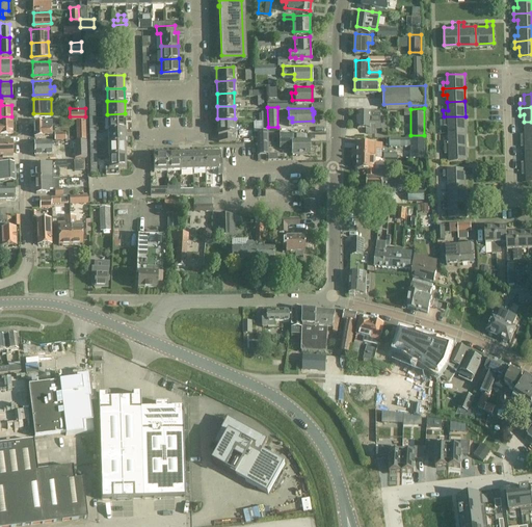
[(366,130),(375,130),(375,124),(381,124),(381,114),(380,114),(380,109),(358,109),(357,125),(366,125),(366,130)]
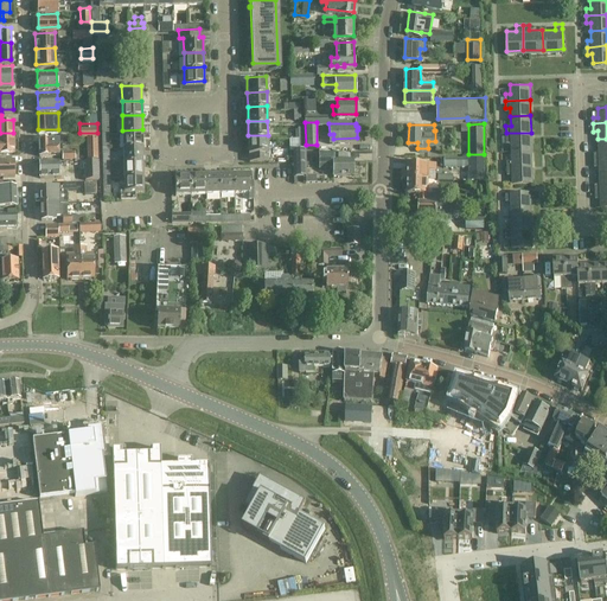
[(142,145),(142,129),(122,130),(122,145),(142,145)]
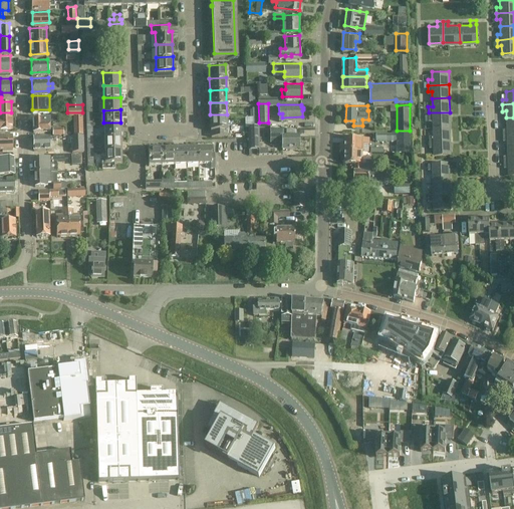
[(0,126),(12,126),(11,112),(0,112),(0,126)]
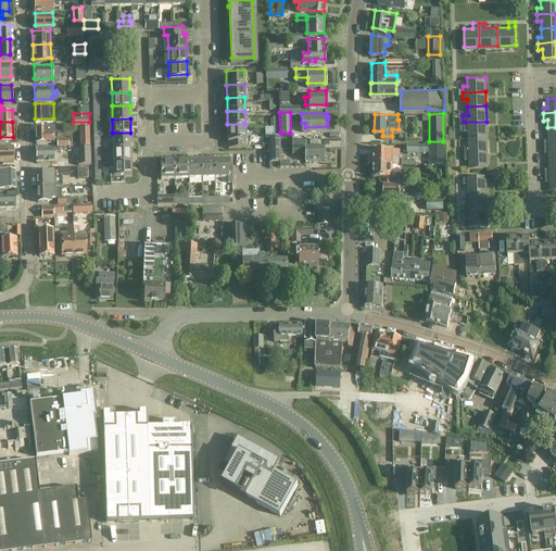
[(468,128),(468,137),(487,136),(487,122),(464,122),(464,128),(468,128)]
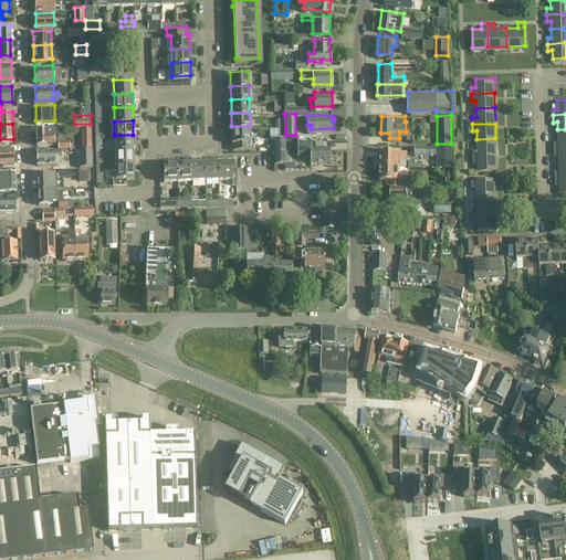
[(54,140),(54,125),(35,126),(37,141),(54,140)]
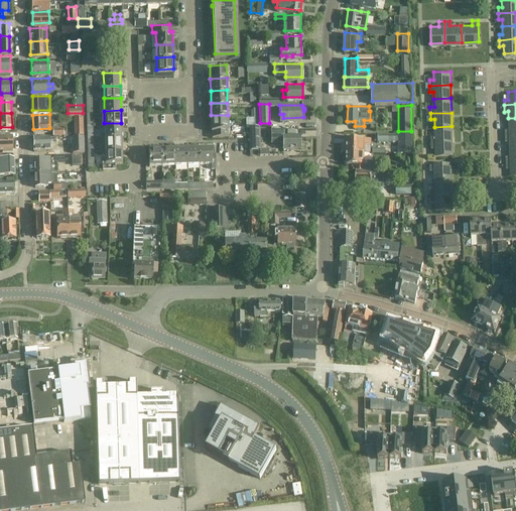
[(228,133),(228,115),(211,115),(212,128),(213,128),(213,134),(228,133)]
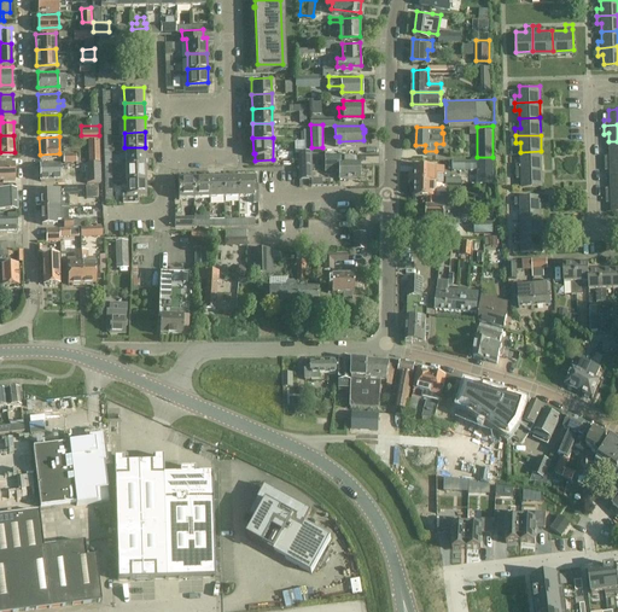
[(605,152),(605,158),(617,157),(617,141),(608,141),(610,151),(605,152)]
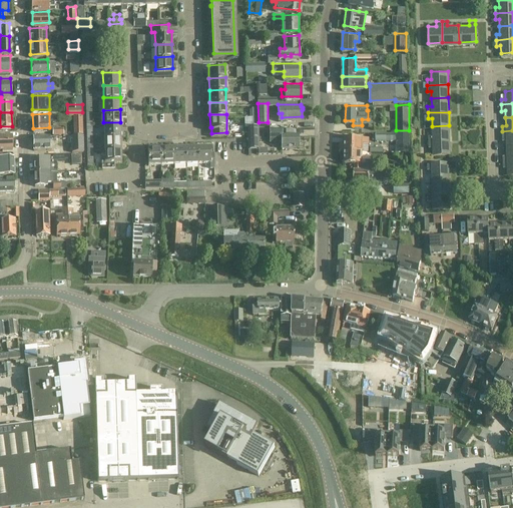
[(103,122),(104,134),(121,134),(120,122),(103,122)]
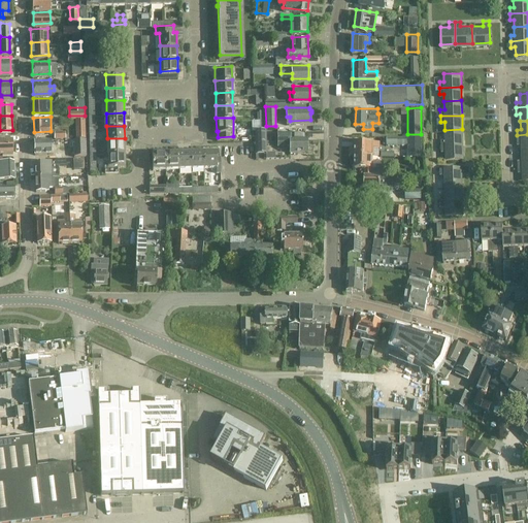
[(265,127),(255,127),(256,150),(266,150),(265,127)]
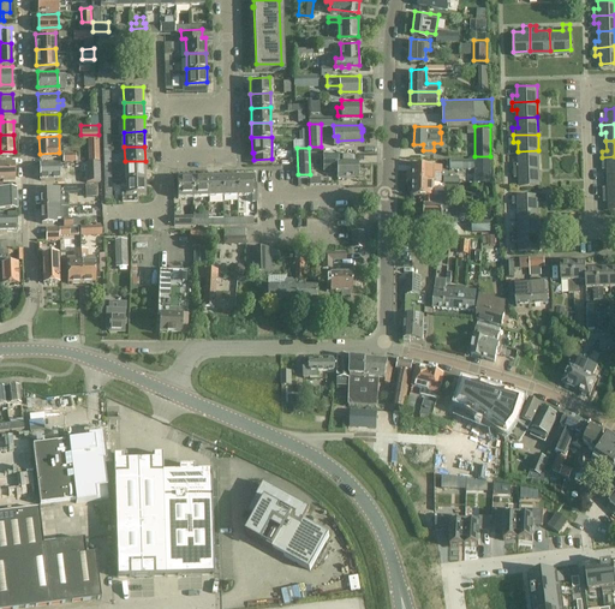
[(336,159),(336,150),(323,150),(324,165),(338,165),(338,173),(357,173),(357,169),(358,168),(358,166),(357,165),(357,157),(336,159)]
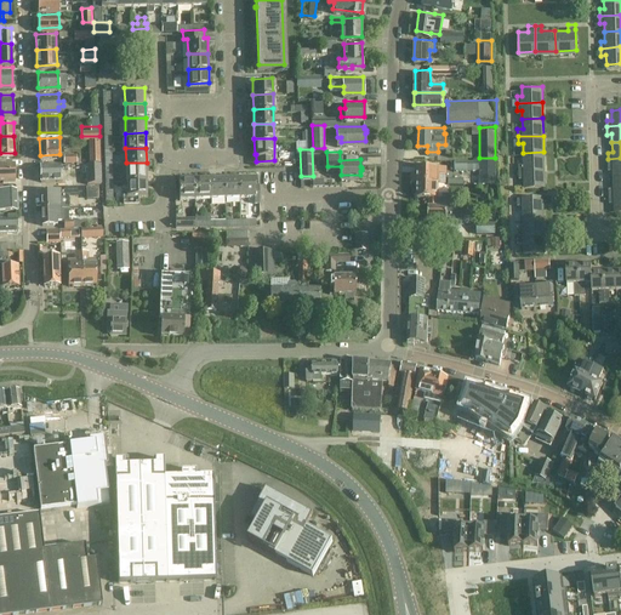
[(543,168),(543,152),(523,153),(523,160),(518,161),(518,169),(543,168)]
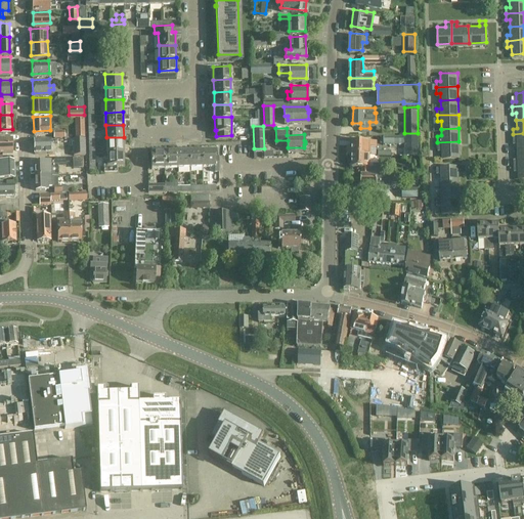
[(396,133),(383,133),(383,141),(396,140),(402,140),(402,132),(396,133)]
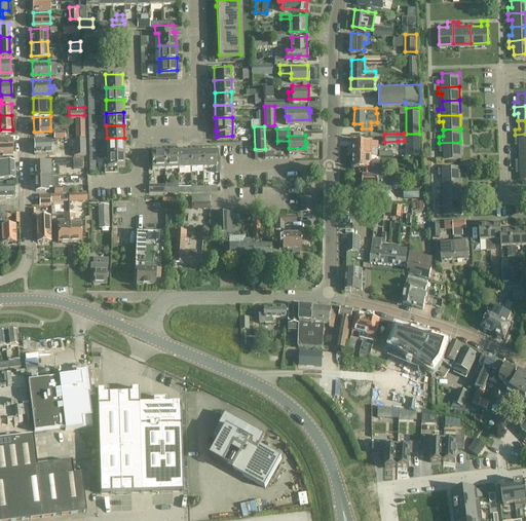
[(419,134),(406,134),(406,152),(419,152),(419,134)]
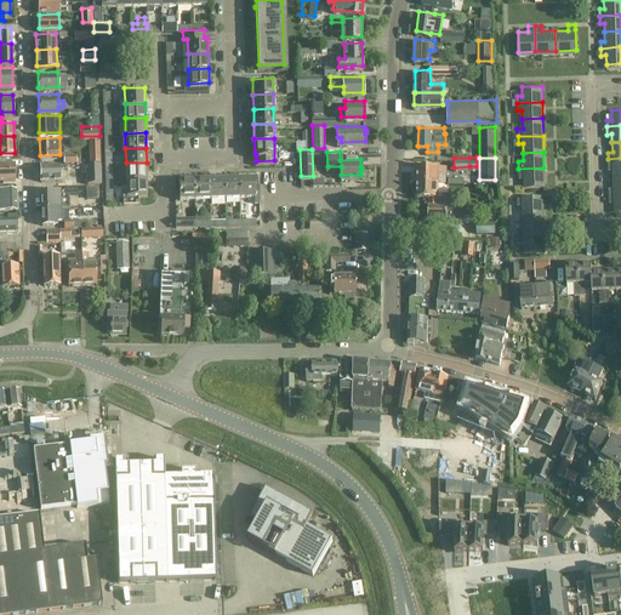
[(620,174),(620,158),(608,159),(608,166),(613,166),(613,175),(620,174)]
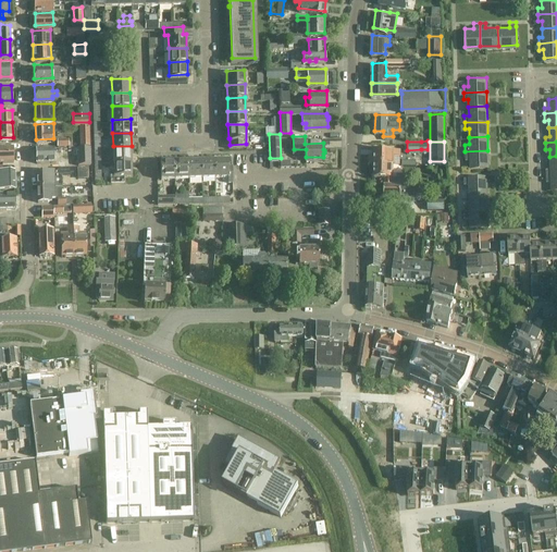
[(77,160),(90,160),(89,143),(76,143),(77,160)]
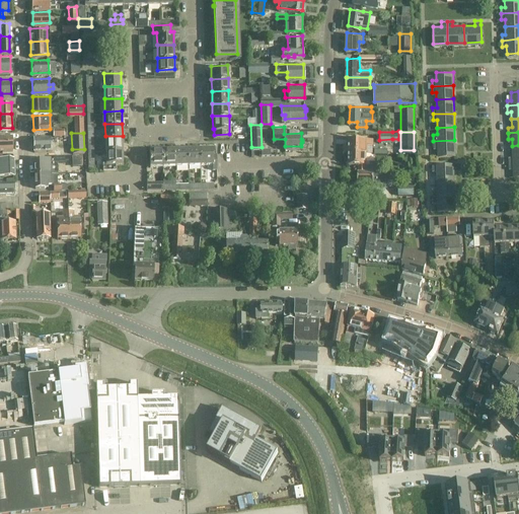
[(0,134),(0,147),(12,147),(12,134),(0,134)]
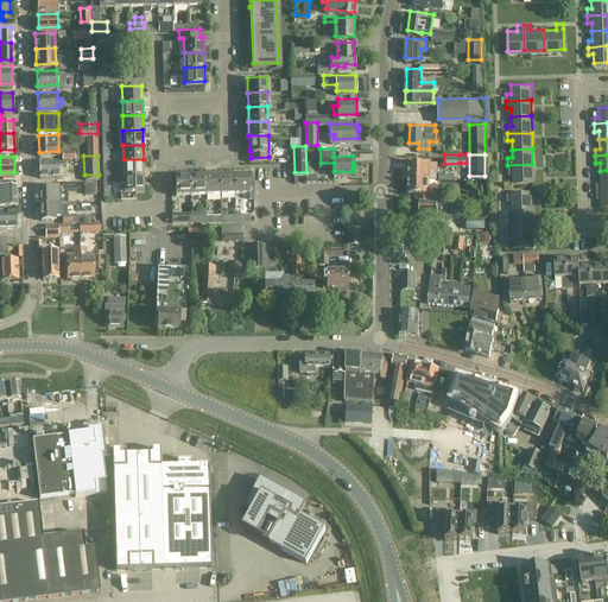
[(59,172),(58,158),(39,158),(39,173),(59,172)]
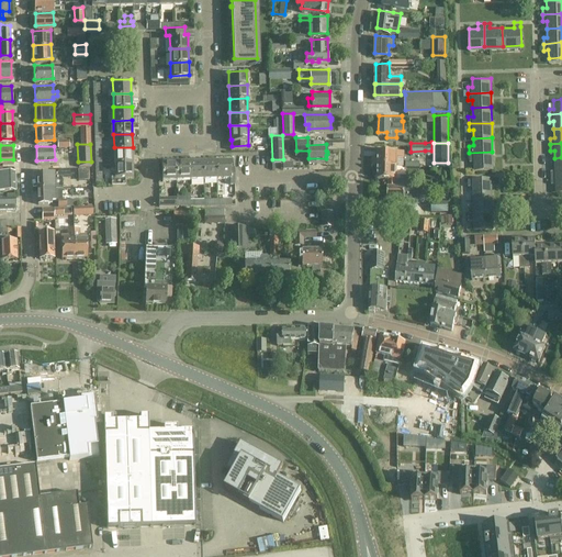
[(114,147),(114,160),(133,160),(133,147),(114,147)]
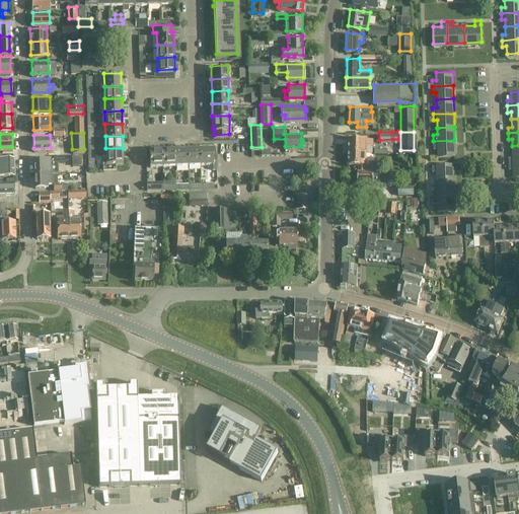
[(349,136),(349,149),(366,149),(366,142),(373,142),(373,136),(349,136)]
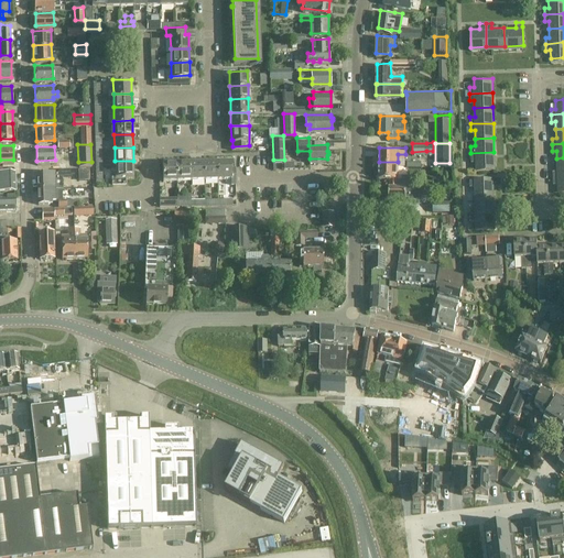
[(495,166),(494,152),(470,153),(470,159),(476,159),(476,167),(495,166)]
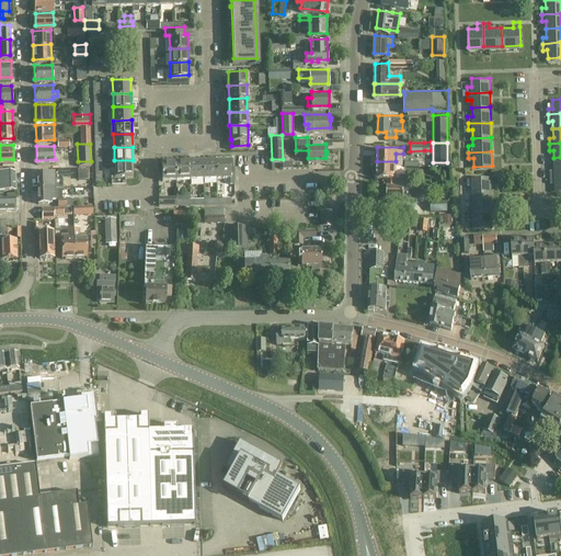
[(229,157),(215,158),(216,176),(230,176),(229,157)]
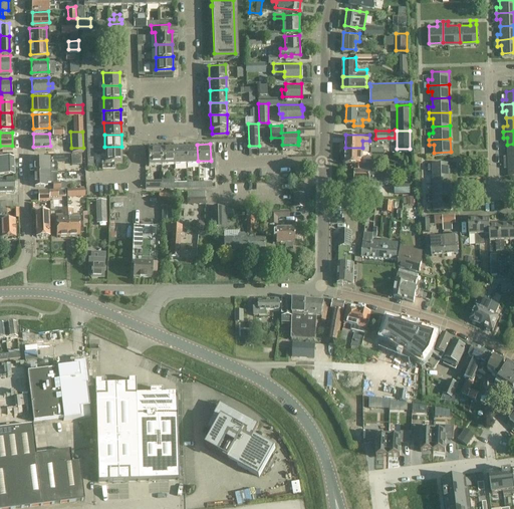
[(504,154),(504,159),(513,158),(513,144),(507,145),(507,153),(504,154)]
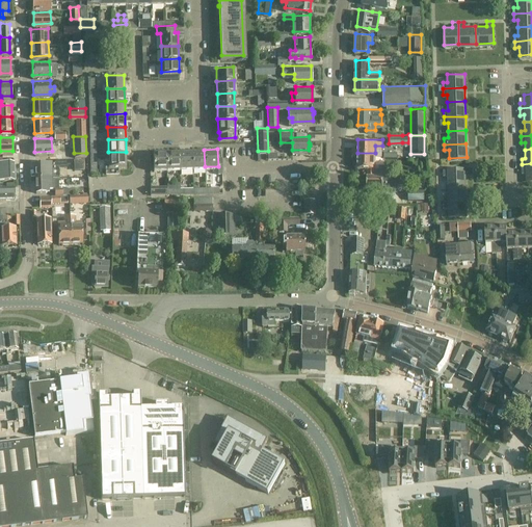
[(165,151),(166,167),(179,167),(179,150),(165,151)]
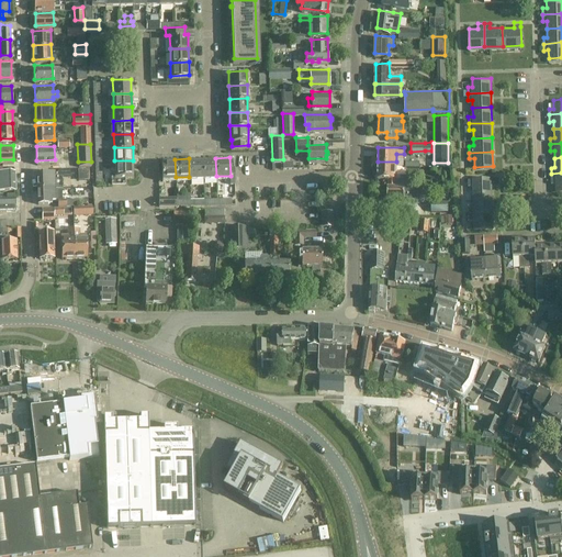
[(202,158),(189,158),(189,177),(203,176),(202,158)]
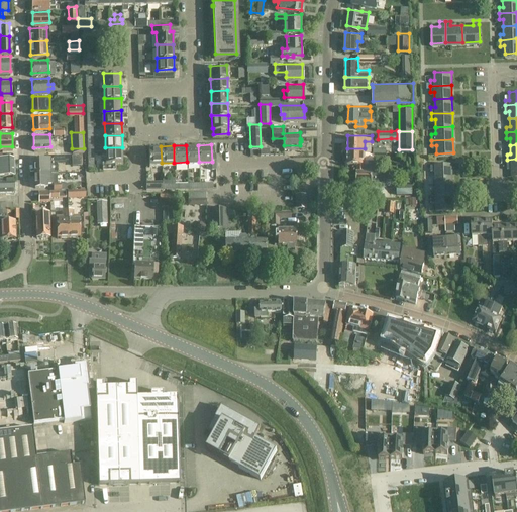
[(187,162),(199,162),(198,145),(186,145),(187,162)]
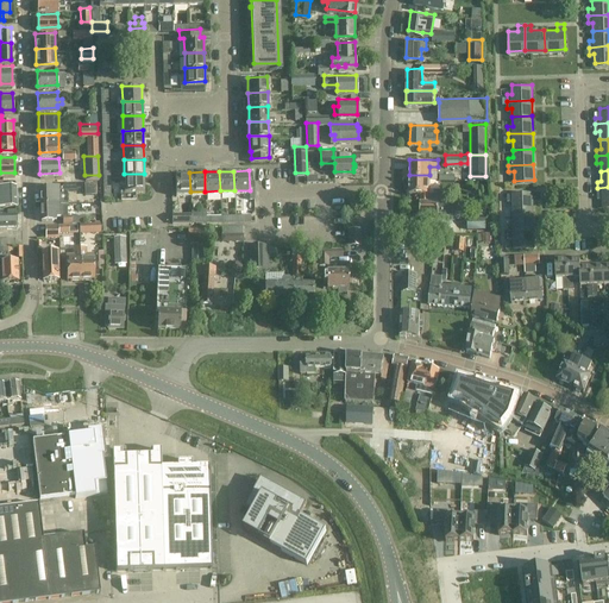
[(176,192),(190,192),(189,173),(175,173),(176,192)]
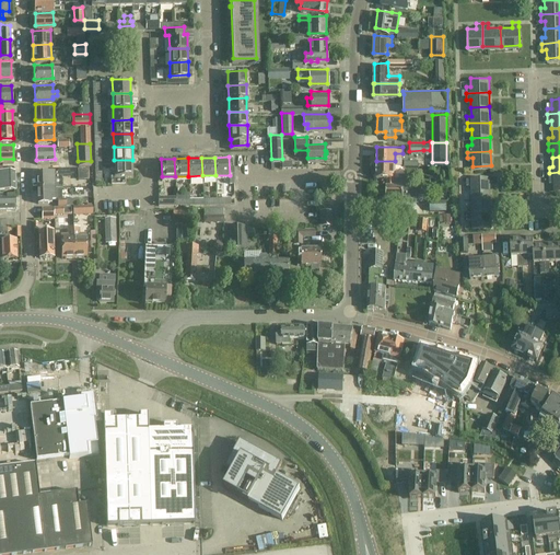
[(132,173),(132,160),(114,160),(114,173),(112,173),(112,181),(125,181),(125,174),(132,173)]
